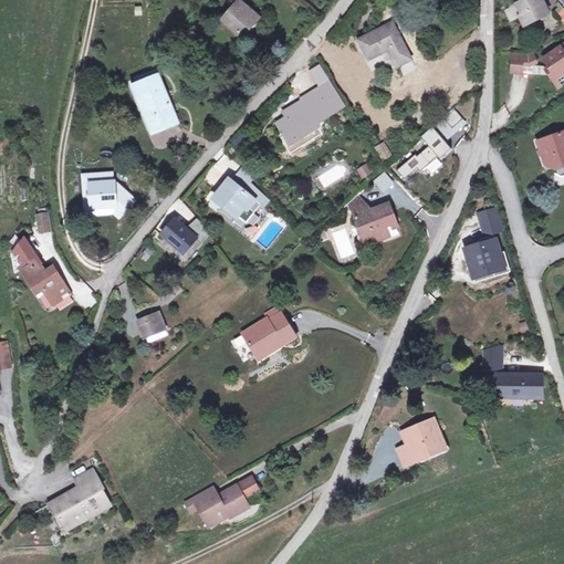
[(238,0),(225,16),(243,32),(258,14),(242,0),(238,0)]
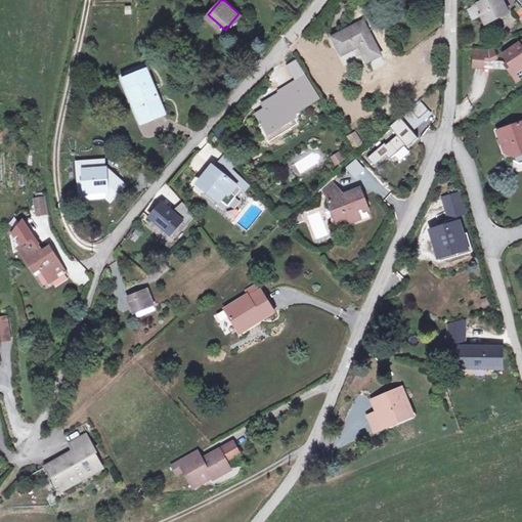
[(478,1),(468,6),(472,16),(482,11),(485,17),(505,8),(501,0),(483,0),(478,3),(478,1)]
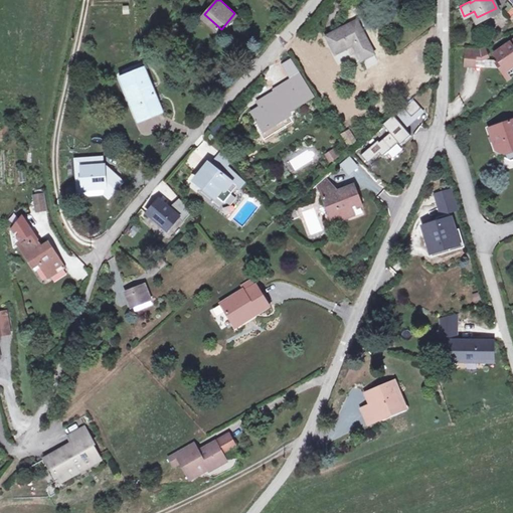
[(350,19),(324,35),(335,51),(352,42),(360,56),(374,49),(361,27),(357,29),(350,19)]
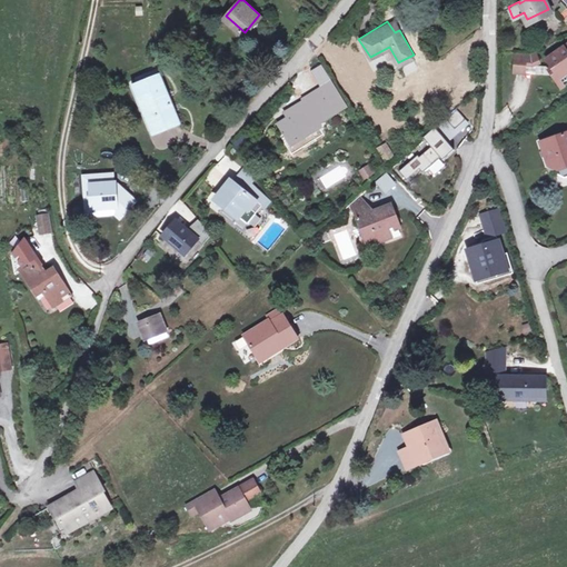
[(566,49),(563,43),(546,55),(556,68),(550,71),(556,80),(559,78),(561,80),(566,76),(566,49)]
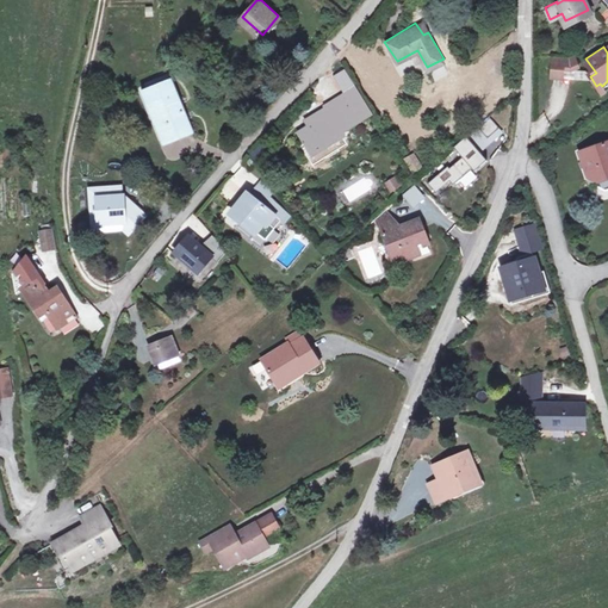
[(569,55),(563,55),(562,64),(563,64),(570,64),(577,62),(574,53),(569,55)]
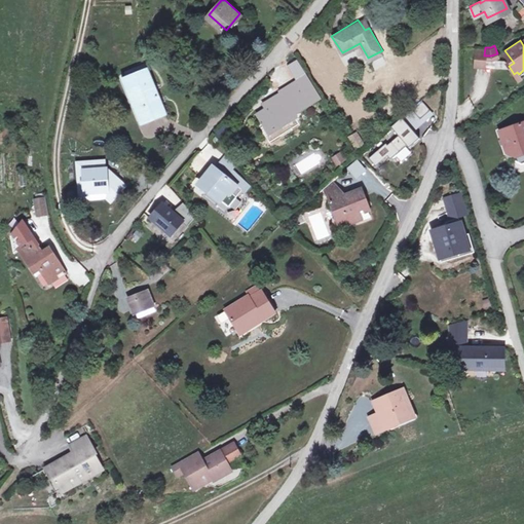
[(485,47),(476,46),(474,64),(484,65),(485,55),(484,55),(485,47)]
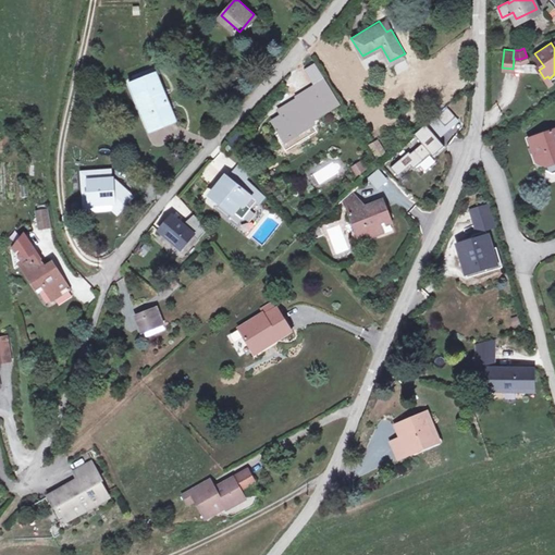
[(151,121),(174,113),(158,69),(135,77),(151,121)]
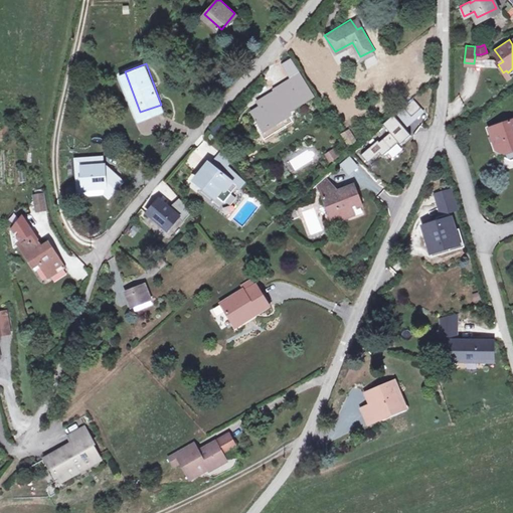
[(308,96),(314,92),(300,70),(274,89),(275,91),(259,102),(261,106),(259,107),(260,108),(252,113),(258,120),(262,117),(267,125),(268,126),(272,123),(272,122),(290,109),(289,108),(307,95),(308,96)]
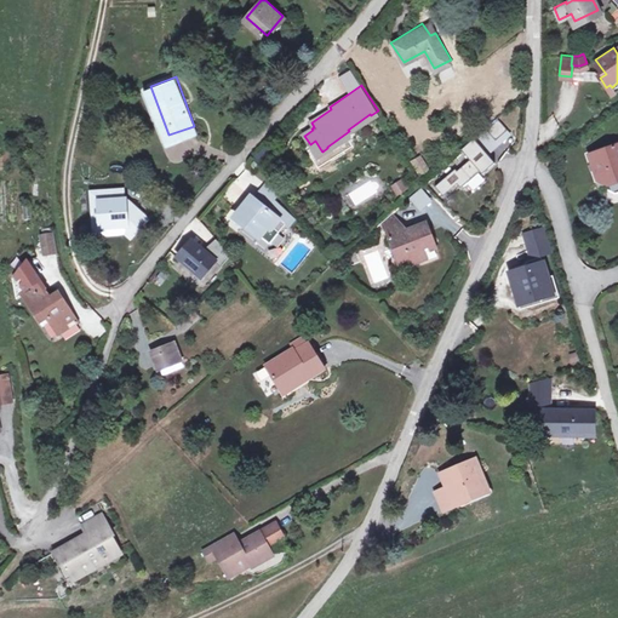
[(499,118),(487,127),(498,139),(510,129),(499,118)]
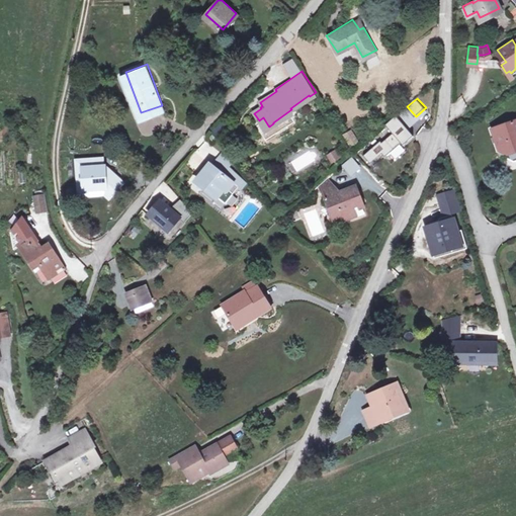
[(408,123),(412,127),(429,111),(426,107),(416,116),(407,106),(398,115),(406,124),(408,123)]
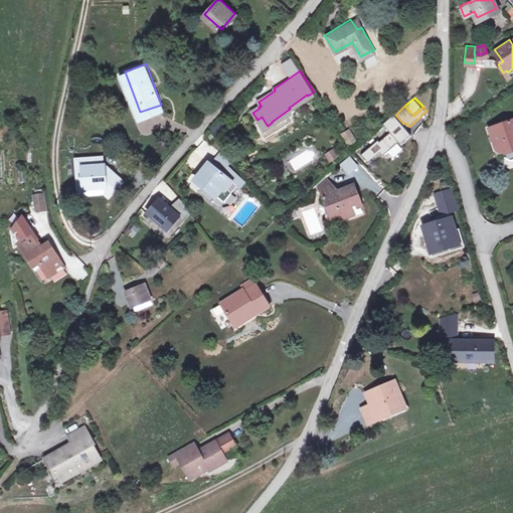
[(380,140),(363,154),(370,162),(381,152),(384,155),(400,142),(402,144),(413,135),(408,130),(410,128),(409,127),(405,123),(403,124),(395,115),(384,124),(392,132),(381,141),(380,140)]
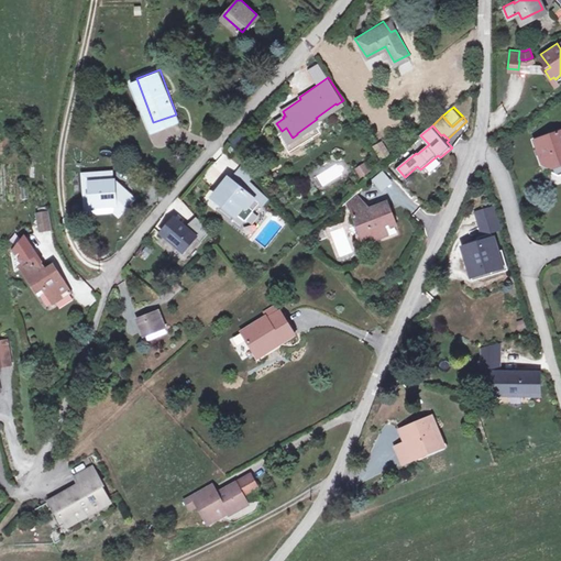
[(286,128),(282,131),(288,139),(292,136),(286,128)]
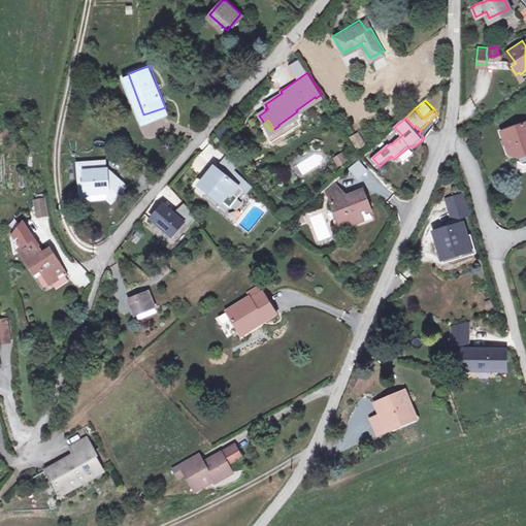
[(525,121),(500,131),(507,153),(516,157),(514,160),(522,164),(525,162),(525,121)]
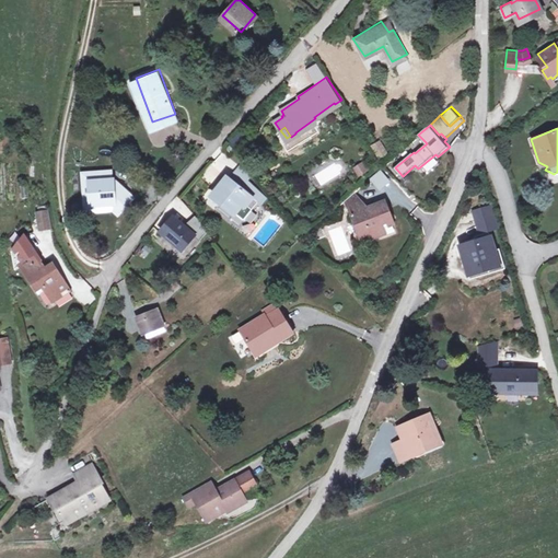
[(384,139),(376,143),(383,154),(391,150),(384,139)]
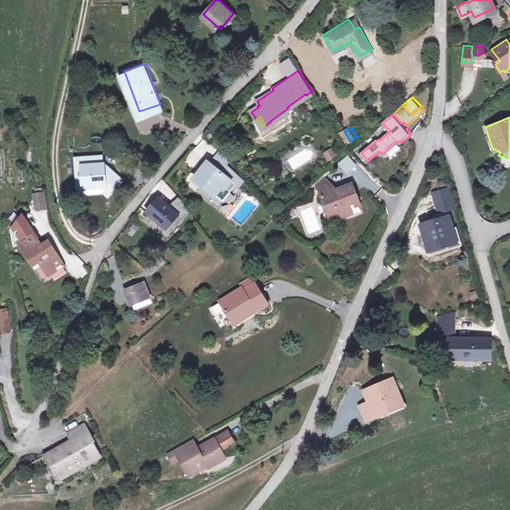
[(321,149),(324,159),(335,156),(333,146),(321,149)]
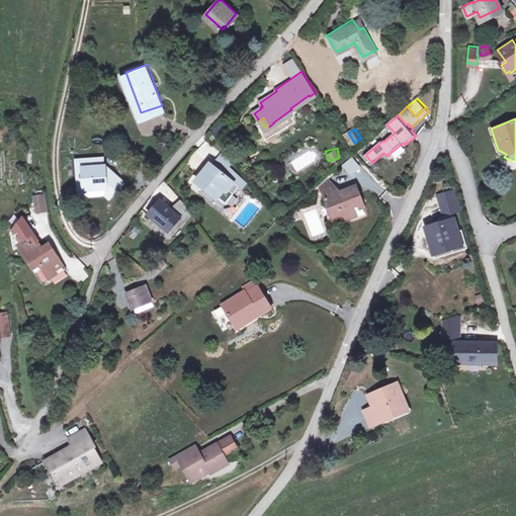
[(104,152),(90,153),(91,162),(105,161),(104,152)]
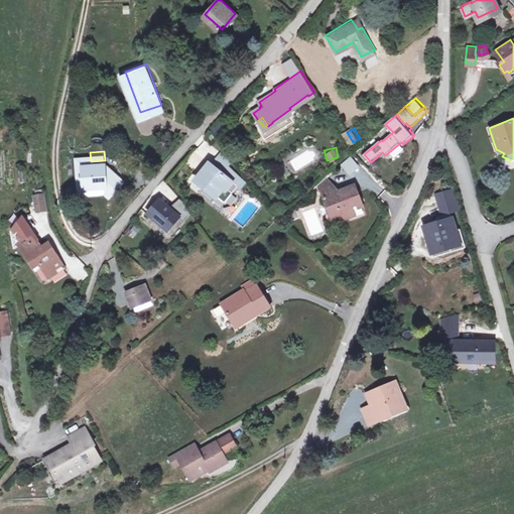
[(104,182),(104,187),(109,191),(123,176),(115,170),(105,170),(105,160),(91,161),(90,152),(77,152),(79,173),(84,173),(84,183),(104,182)]
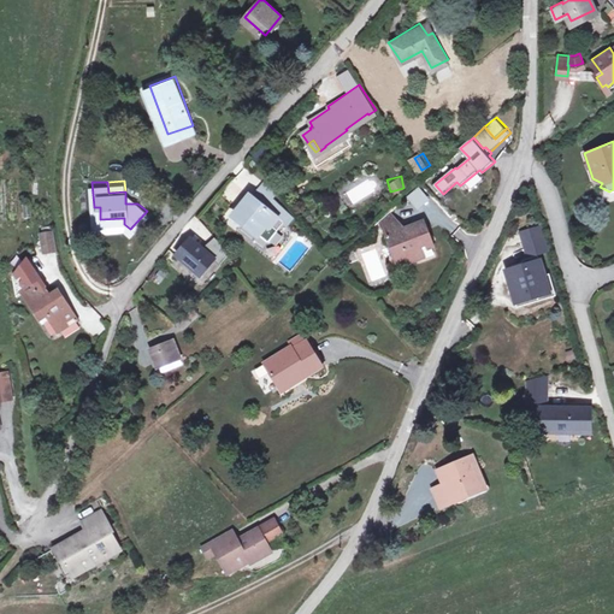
[(266,184),(254,196),(267,208),(273,204),(279,196),(266,184)]
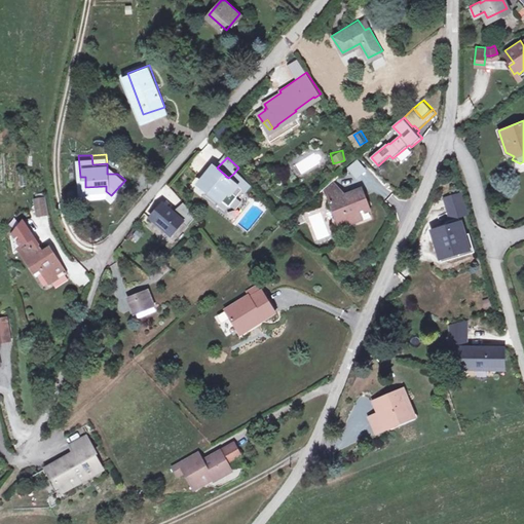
[(216,166),(197,185),(204,192),(208,189),(227,208),(248,187),(233,174),(228,178),(217,167),(216,166)]
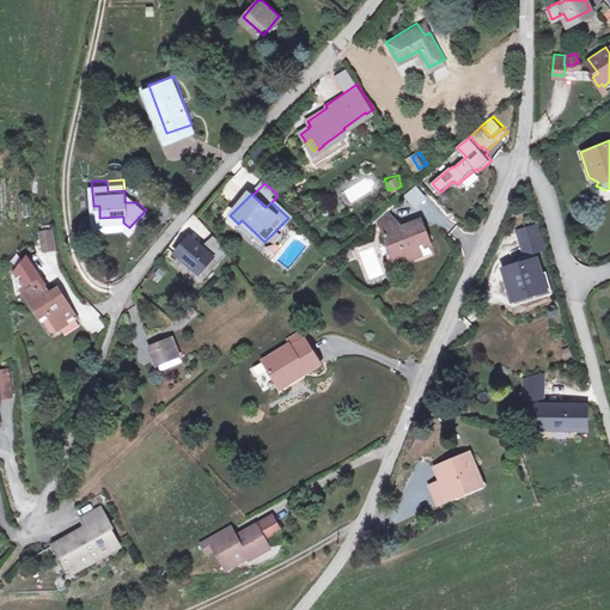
[(383,214),(386,221),(400,217),(394,203),(383,214)]
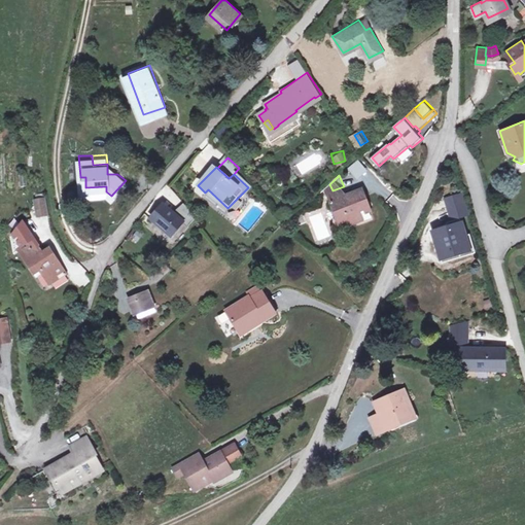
[(85,177),(80,177),(81,193),(106,191),(106,186),(85,187),(85,177)]
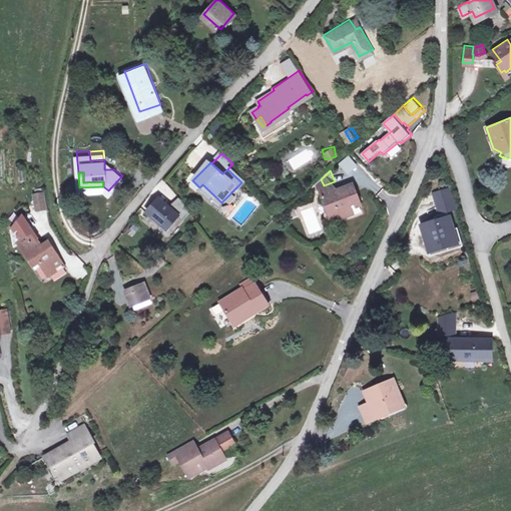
[(338,188),(335,181),(324,185),(328,194),(329,193),(336,211),(343,208),(346,215),(360,210),(357,204),(367,199),(358,179),(338,188)]
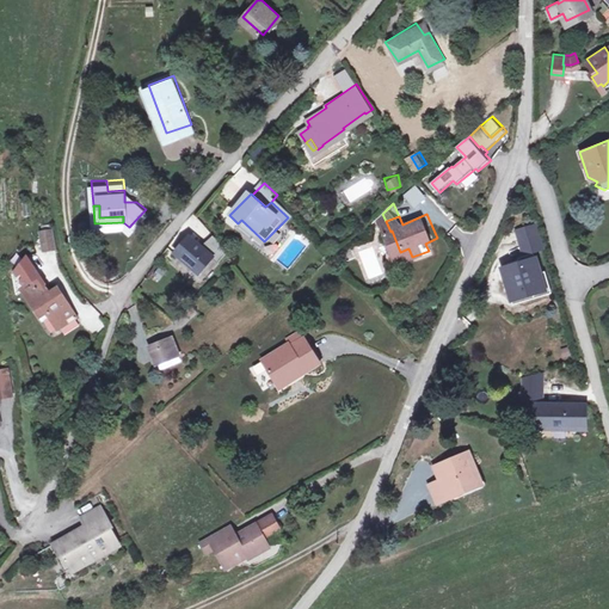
[(41,227),(42,234),(40,234),(41,247),(55,245),(51,225),(41,227)]
